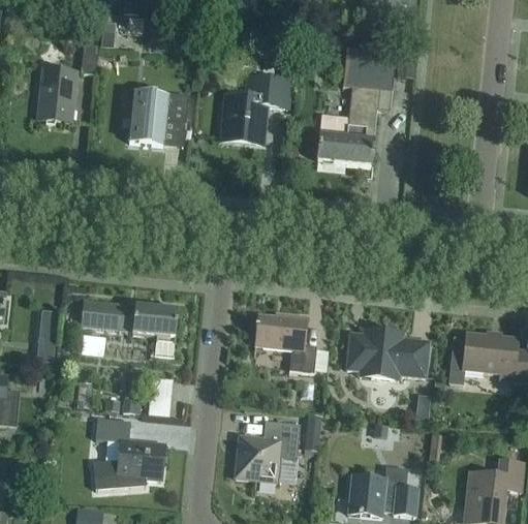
[(124,0),(123,13),(138,16),(140,0),(124,0)]
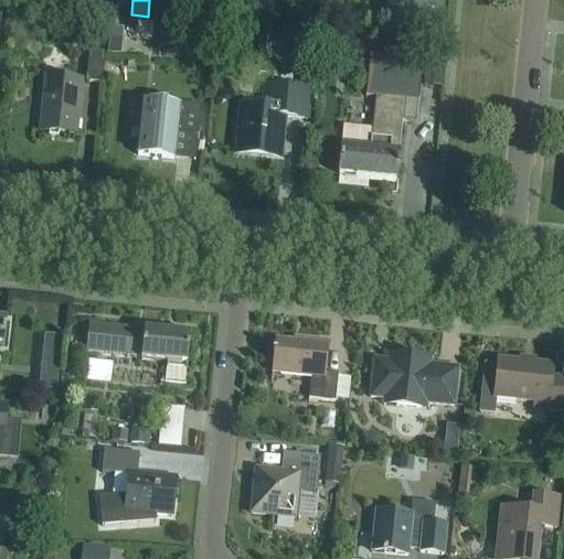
[(386,0),(385,15),(442,21),(444,0),(386,0)]
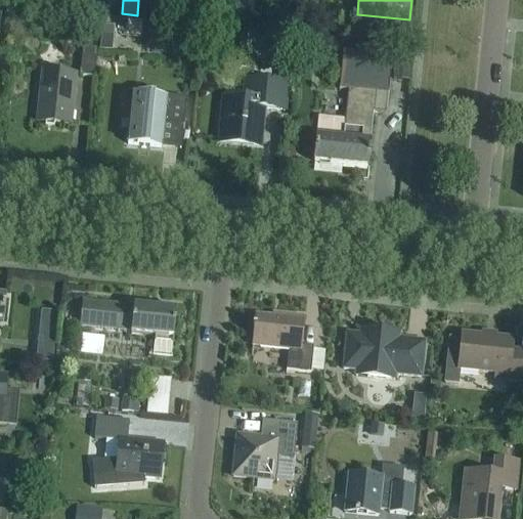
[(79,71),(93,73),(96,44),(82,42),(79,71)]
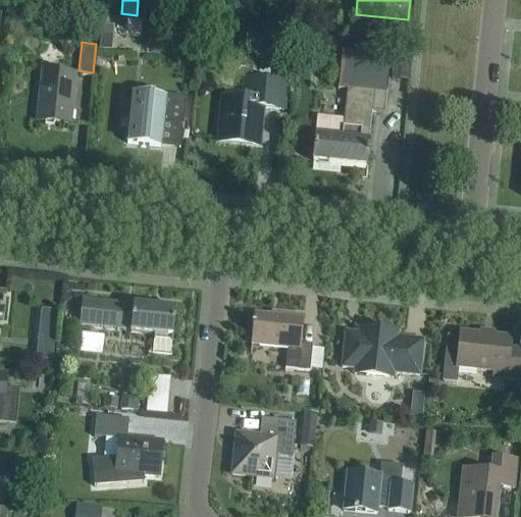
[(344,115),(316,112),(312,157),(366,162),(369,138),(368,138),(371,108),(384,109),(391,52),(340,47),(335,83),(347,84),(344,115)]
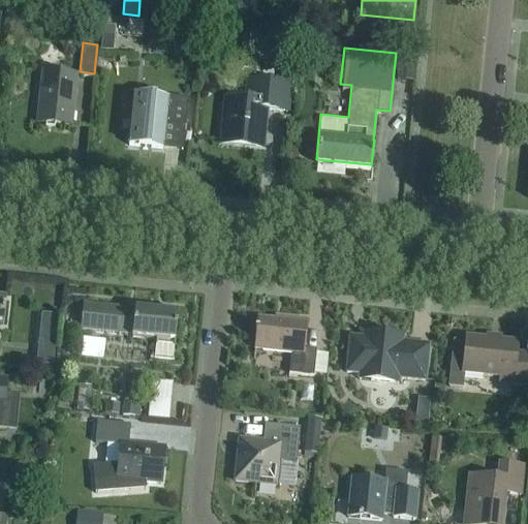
[(36,119),(70,122),(75,70),(42,67),(36,119)]
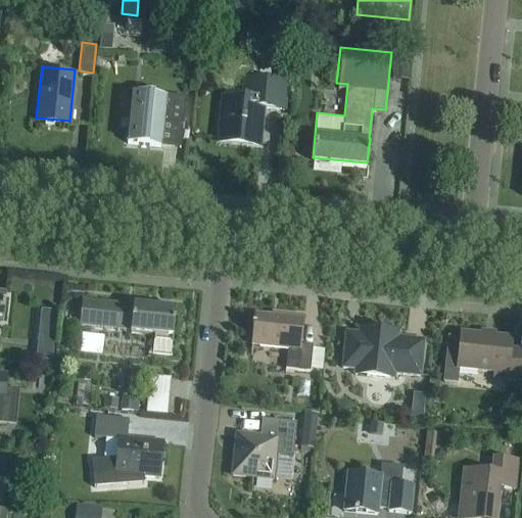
[(217,136),(255,140),(259,103),(284,105),(287,79),(242,75),(239,96),(221,94),(217,136)]
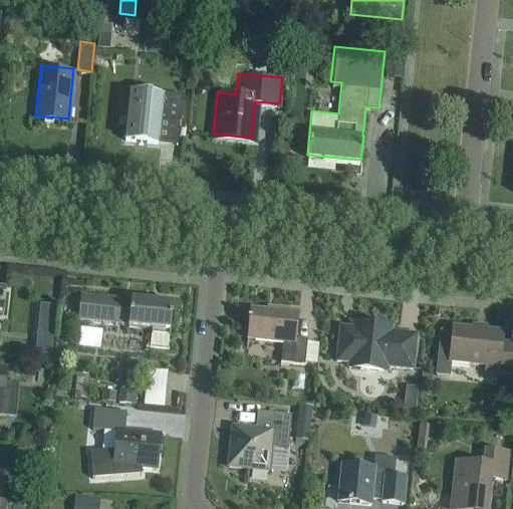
[(162,115),(180,117),(182,91),(130,86),(125,137),(159,140),(162,115)]
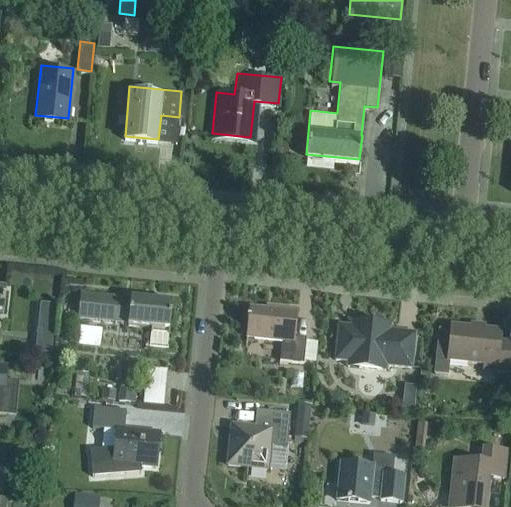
[(152,325),(150,341),(168,343),(172,299),(81,290),(78,316),(128,321),(128,322),(152,325)]
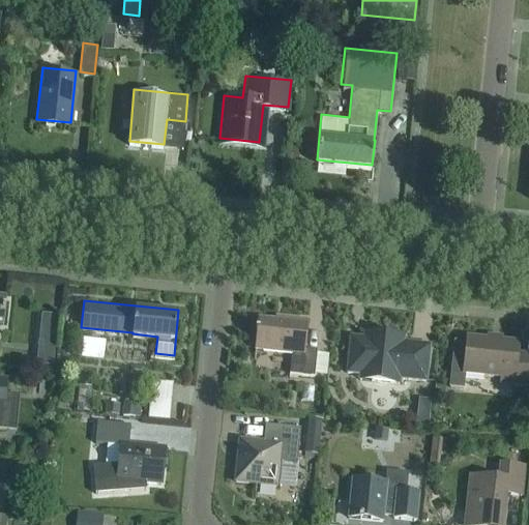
[(41,311),(38,341),(55,343),(58,312),(41,311)]
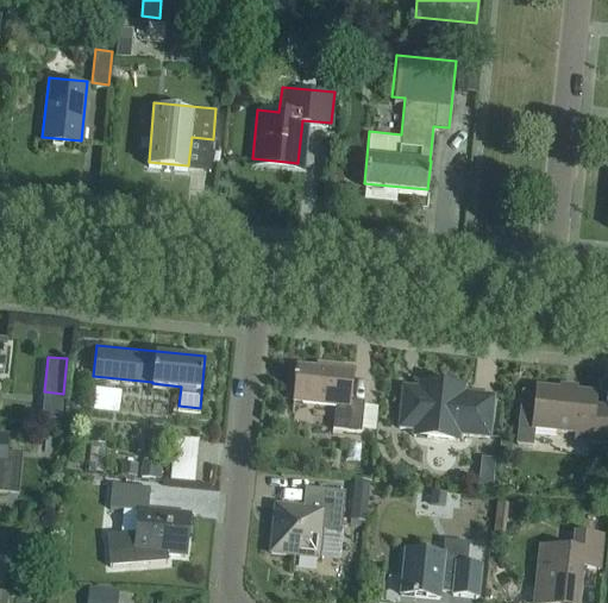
[(361,429),(364,399),(350,397),(353,364),(331,362),(330,365),(298,362),(296,371),(294,371),(294,376),(296,376),(294,397),(336,402),(333,426),(361,429)]
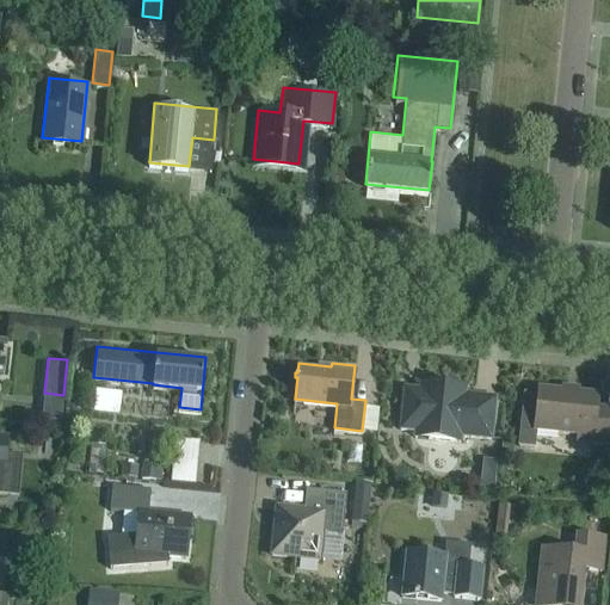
[(461,432),(491,436),(495,395),(466,391),(466,386),(421,381),(420,387),(405,384),(401,426),(416,427),(416,433),(460,438),(461,432)]
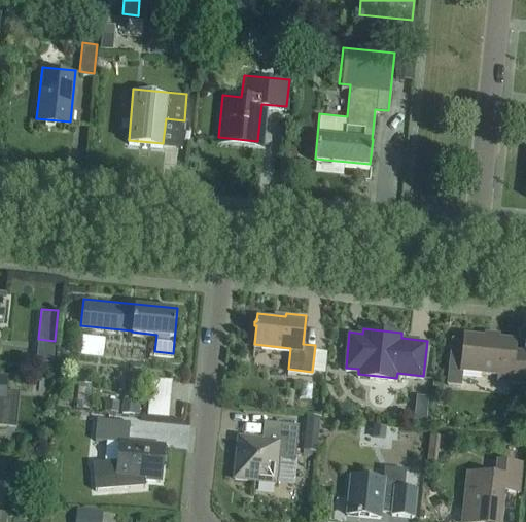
[(453,338),(449,383),(463,385),(464,370),(497,373),(511,374),(511,379),(525,381),(525,348),(515,347),(516,337),(500,336),(486,334),(464,332),(464,340),(453,338)]
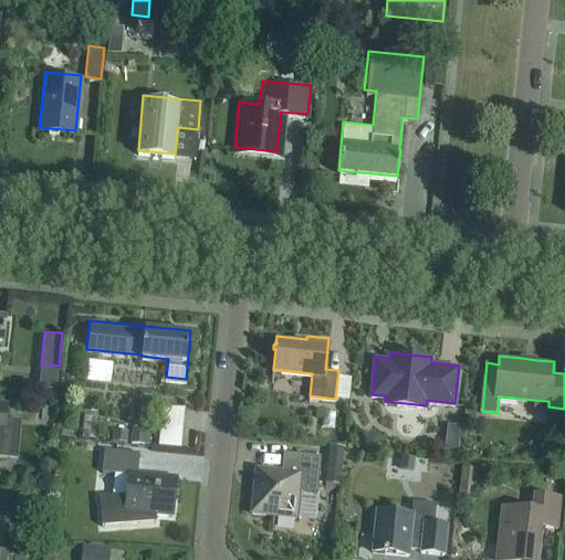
[(131,440),(149,441),(150,429),(132,426),(131,440)]
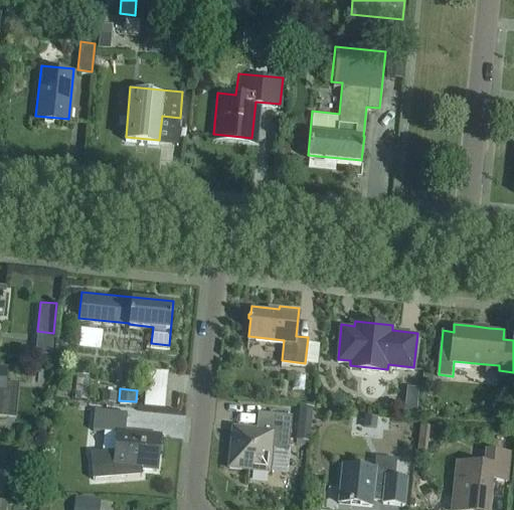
[(144,391),(143,403),(159,404),(160,392),(144,391)]
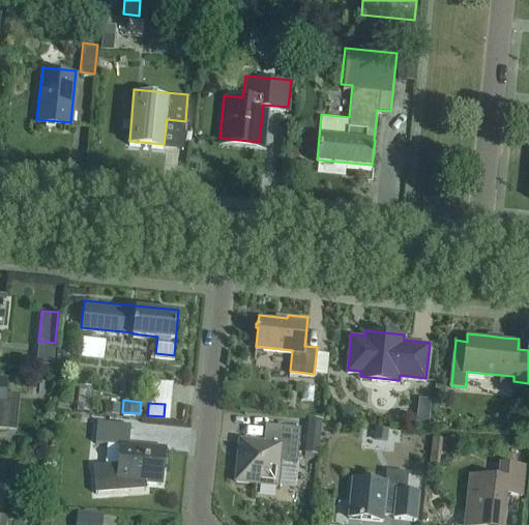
[(119,443),(117,460),(91,462),(93,489),(143,485),(143,478),(159,479),(163,445),(128,442),(130,424),(97,420),(95,441),(119,443)]
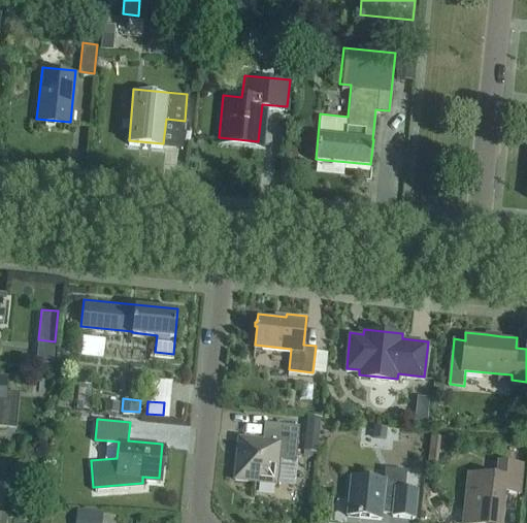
[(296,460),(299,424),(264,420),(262,437),(239,435),(235,477),(276,481),(278,458),(296,460)]
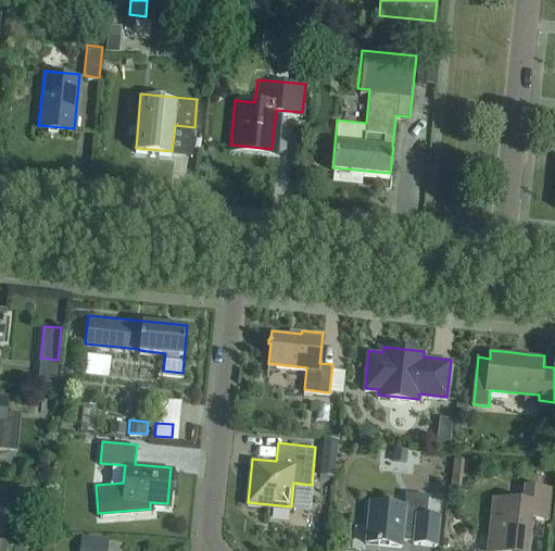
[(0,504),(24,506),(25,485),(0,481),(0,504)]
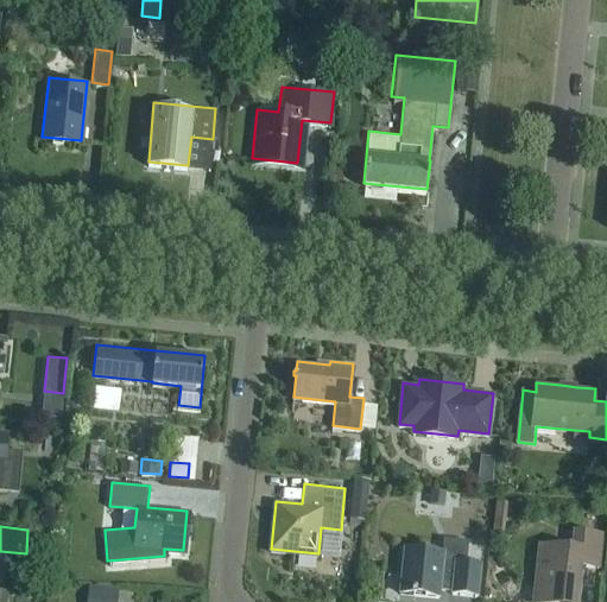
[(539,543),(533,601),(542,601),(576,601),(581,563),(599,564),(602,532),(575,528),(573,546),(539,543)]
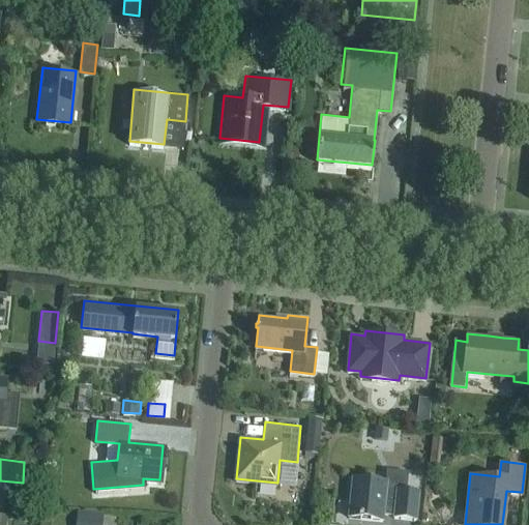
[(385,479),(352,476),(349,515),(382,518),(383,511),(394,512),(394,515),(416,517),(418,491),(406,489),(408,469),(386,467),(385,479)]
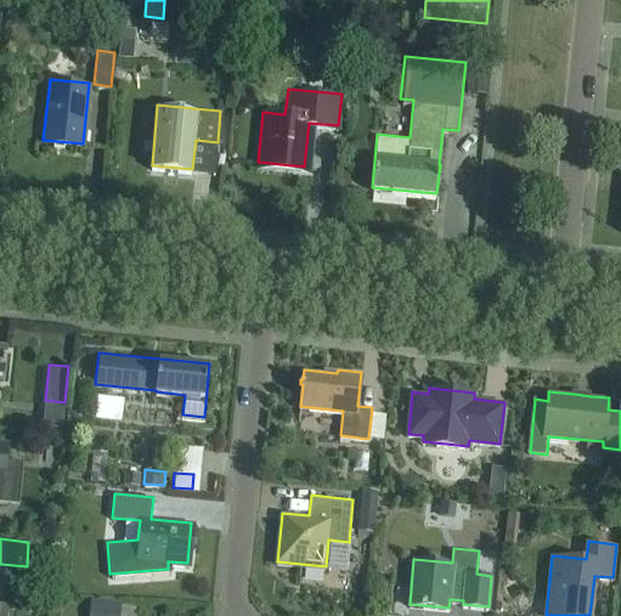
[(122,599),(91,595),(90,611),(120,614),(122,599)]
